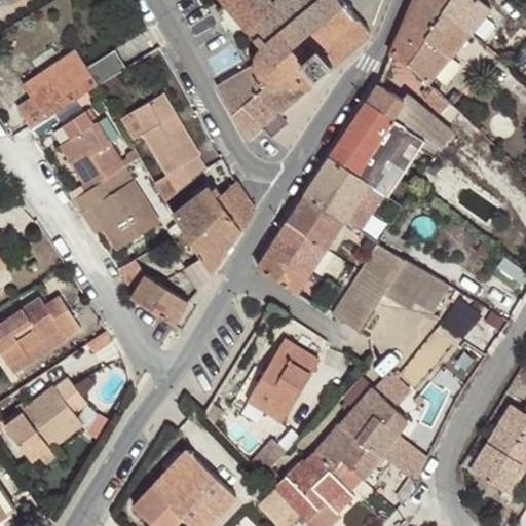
[(222,0),(247,27),(245,29),(263,48),(261,50),(259,54),(257,62),(257,65),(251,68),(219,86),(249,141),(264,126),(278,114),(371,31),(344,0),(222,0)]
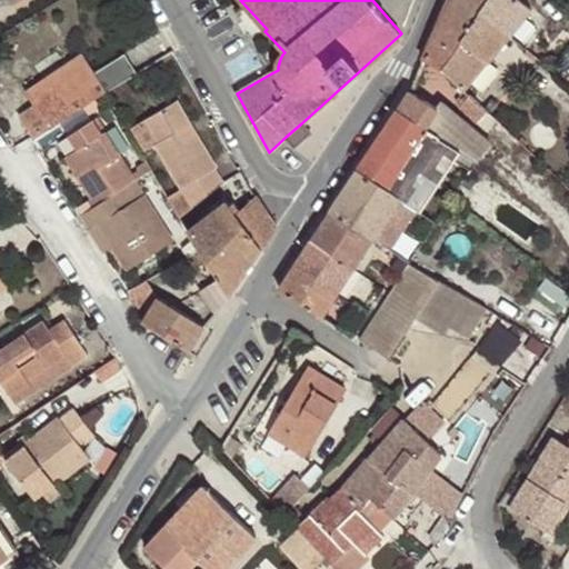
[(480,11),(487,0),(448,0),(421,58),(440,70),(480,11)]
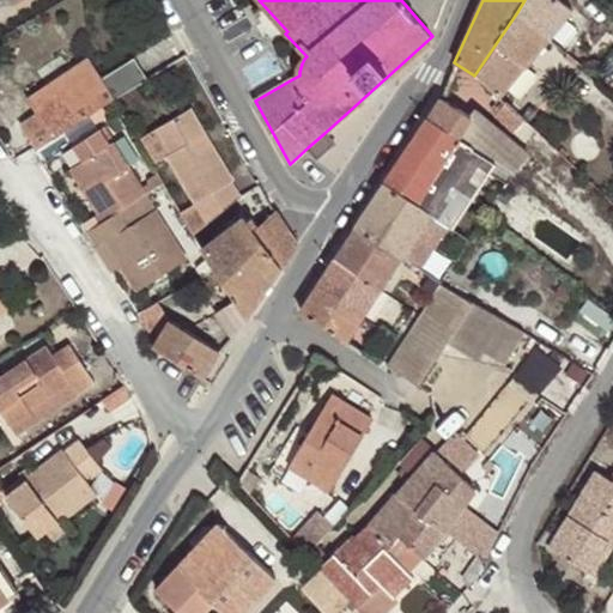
[(572,10),(562,0),(525,0),(517,12),(550,38),(572,10)]
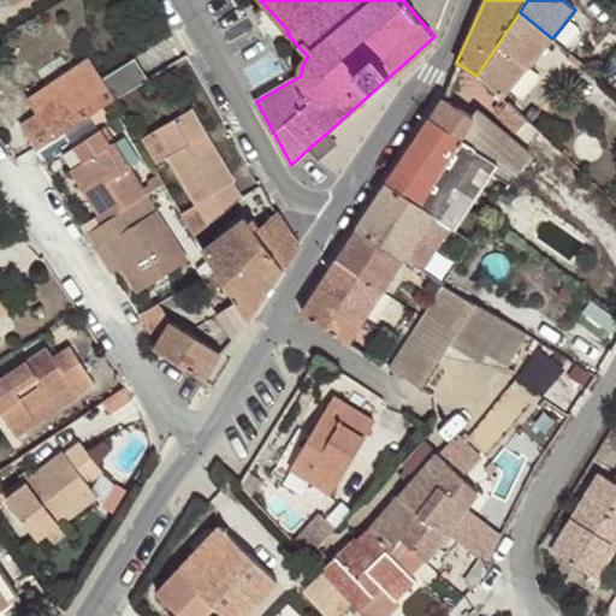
[(520,12),(477,76),(504,99),(552,39),(520,12)]
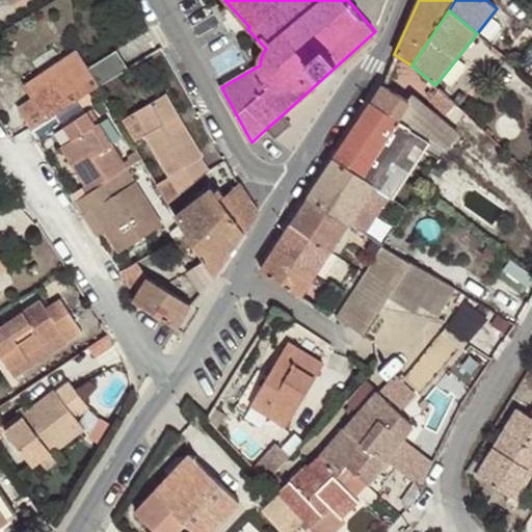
[(86,70),(81,60),(77,52),(26,86),(33,98),(49,120),(98,87),(86,70)]
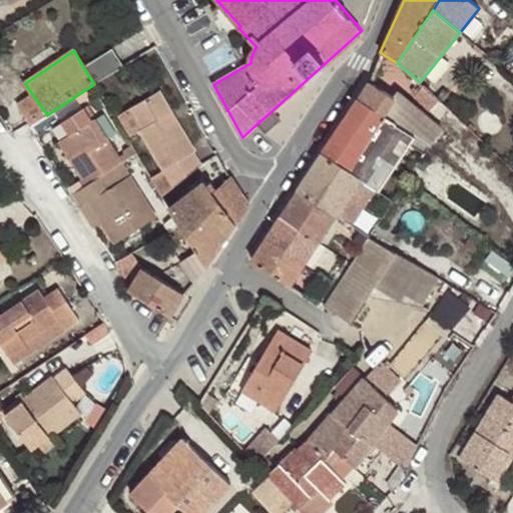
[(113,50),(83,67),(94,84),(123,66),(113,50)]
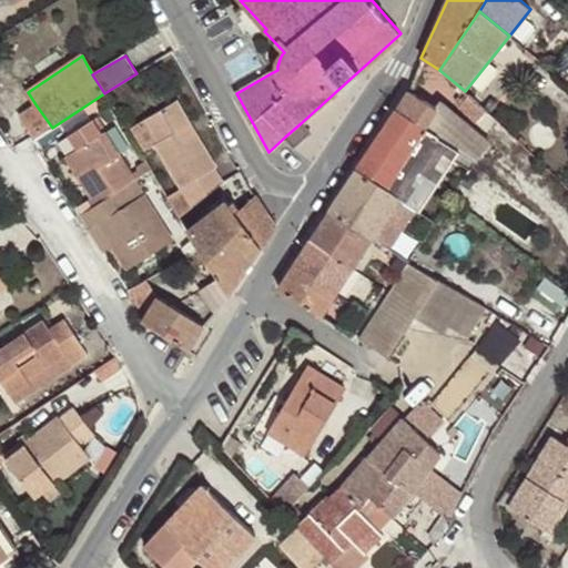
[(395,109),(425,128),(438,109),(408,89),(395,109)]
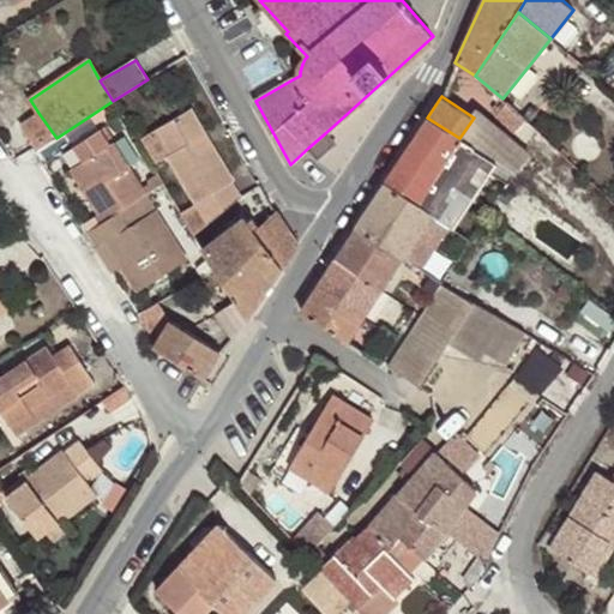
[(527,120),(506,101),(494,116),(516,136),(527,120)]
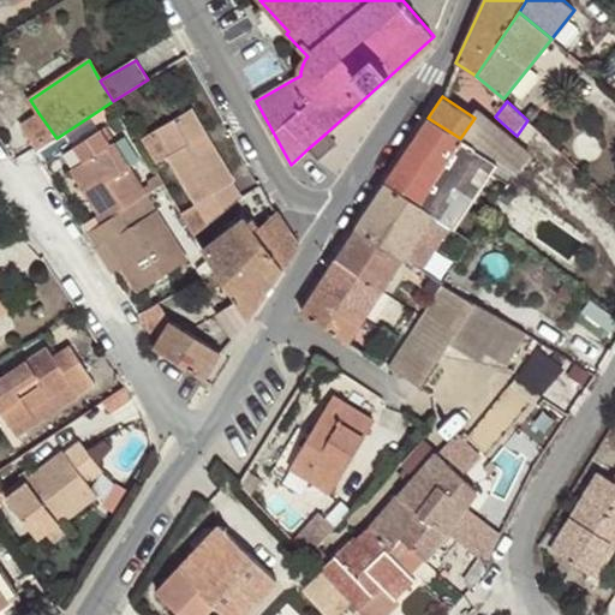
[(180,213),(195,236),(242,198),(234,183),(236,181),(213,144),(198,153),(193,144),(207,136),(192,109),(157,130),(172,155),(168,159),(196,204),(180,213)]
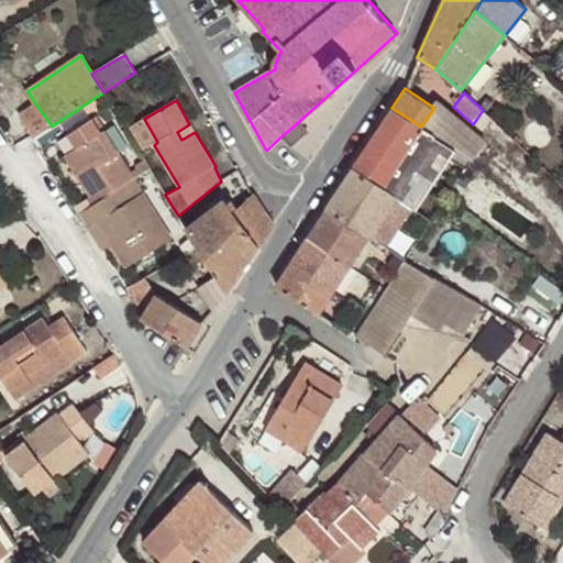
[(471,159),(484,140),(438,101),(434,108),(421,127),(457,151),(471,159)]
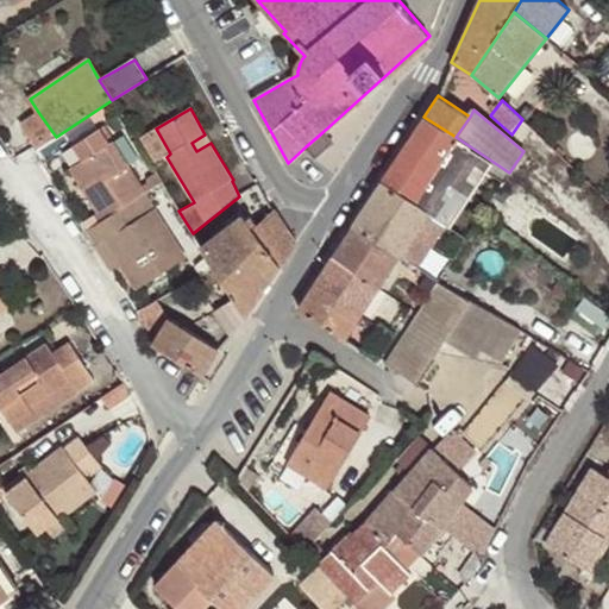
[(37,149),(56,137),(38,112),(20,125),(35,145),(37,149)]
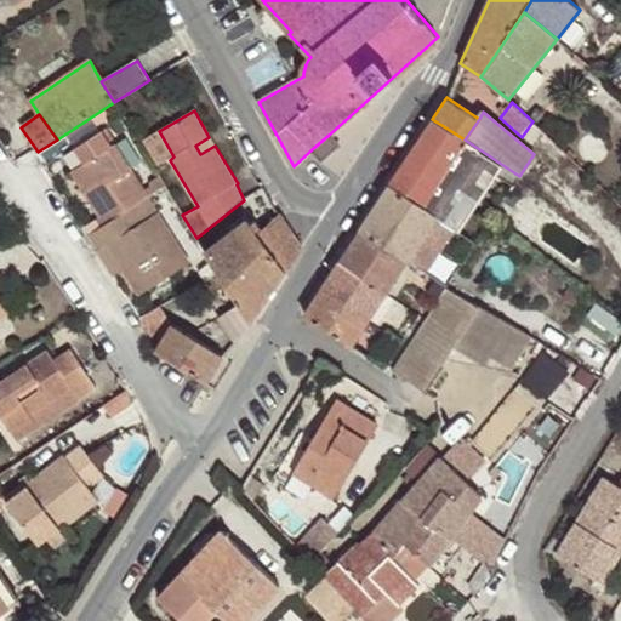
[(437,215),(460,232),(505,166),(465,140),(432,119),(391,184),(437,215)]
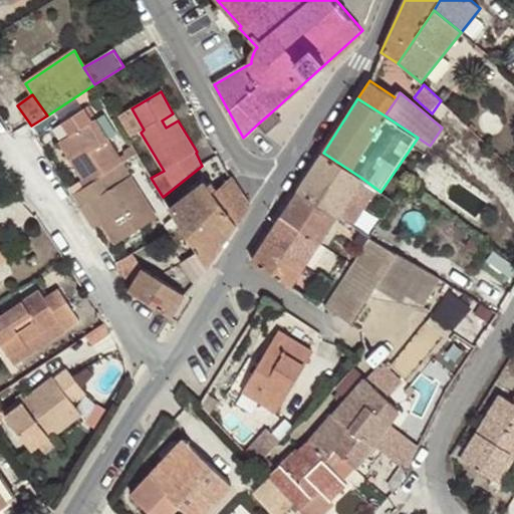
[(92,121),(95,119),(87,106),(83,109),(92,121)]
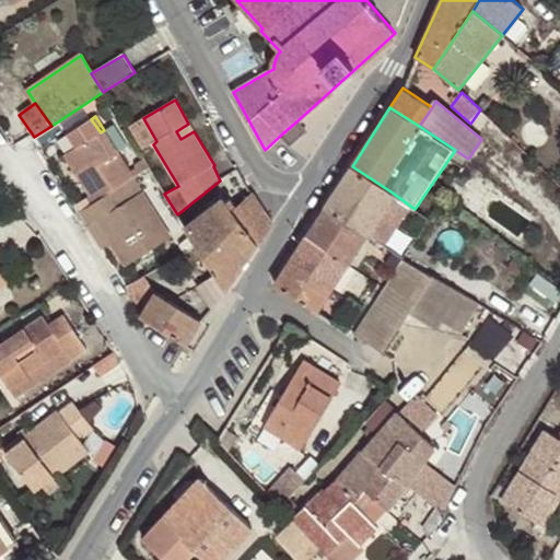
[(142,150),(153,144),(156,141),(143,118),(129,127),(142,150)]
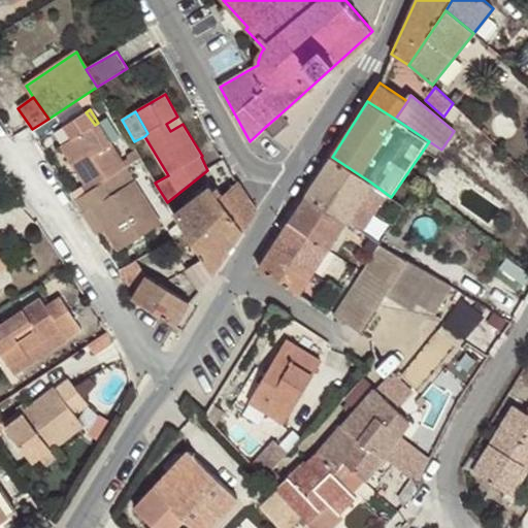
[(126,167),(140,159),(136,153),(123,162),(98,123),(95,125),(86,112),(56,131),(63,143),(60,145),(89,192),(126,167)]
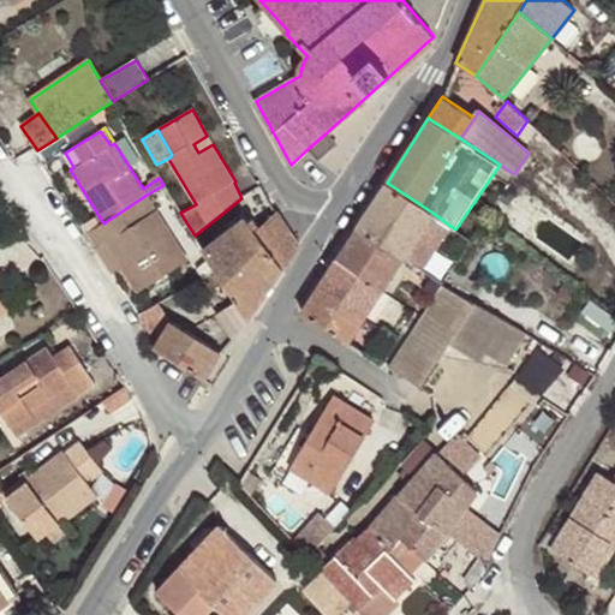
[(335,145),(326,133),(309,148),(320,156),(335,145)]
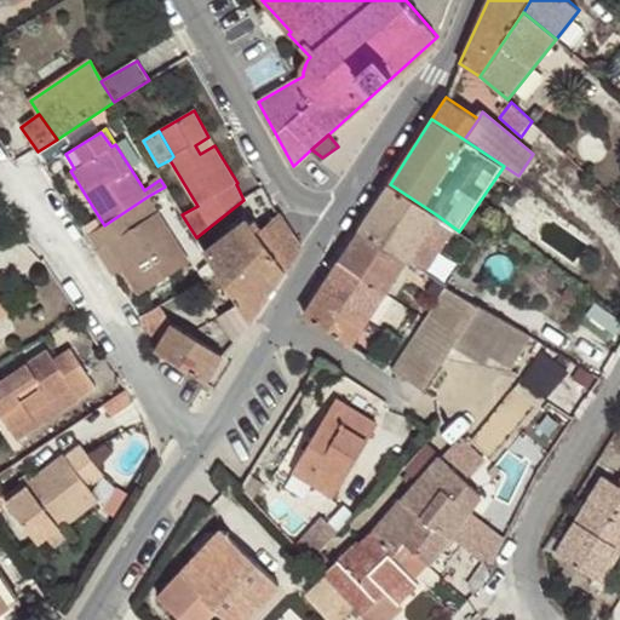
[(200,154),(214,145),(208,137),(195,145),(200,154)]
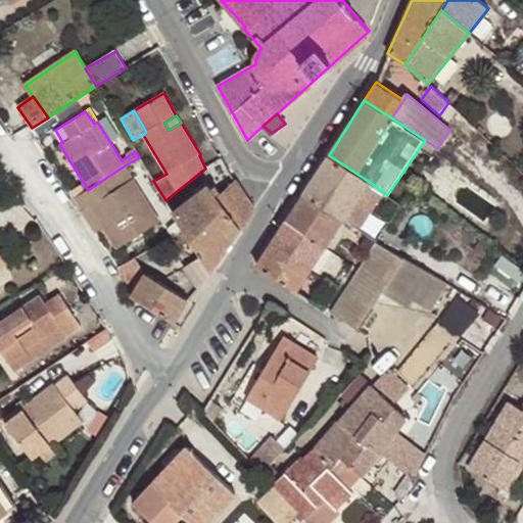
[(342,220),(368,181),(329,155),(303,194),(342,220)]
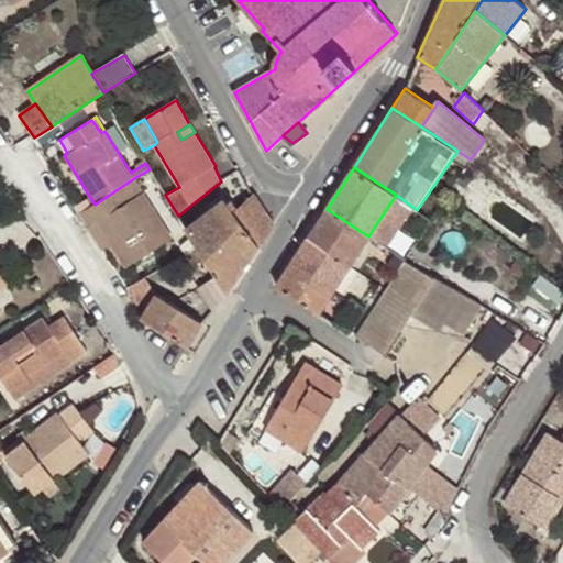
[(173,238),(134,178),(95,205),(88,209),(98,223),(127,268),(173,238)]
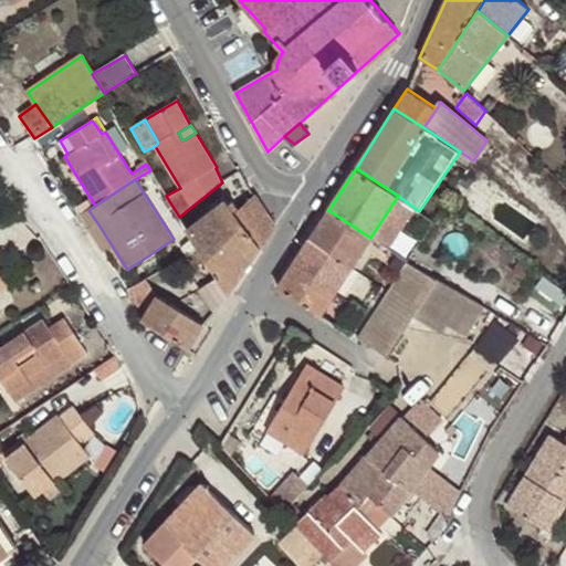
[(229,292),(229,293),(278,227),(255,195),(237,215),(227,200),(186,229),(188,232),(198,247),(208,262),(229,292)]
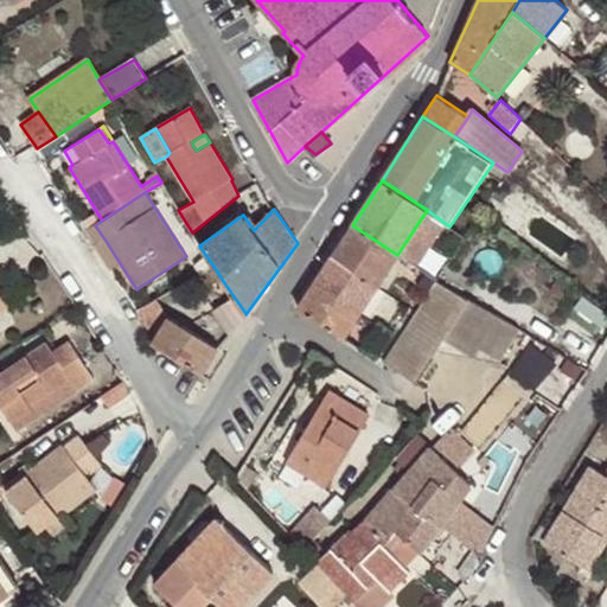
[(95,225),(85,230),(97,246),(106,241),(95,225)]
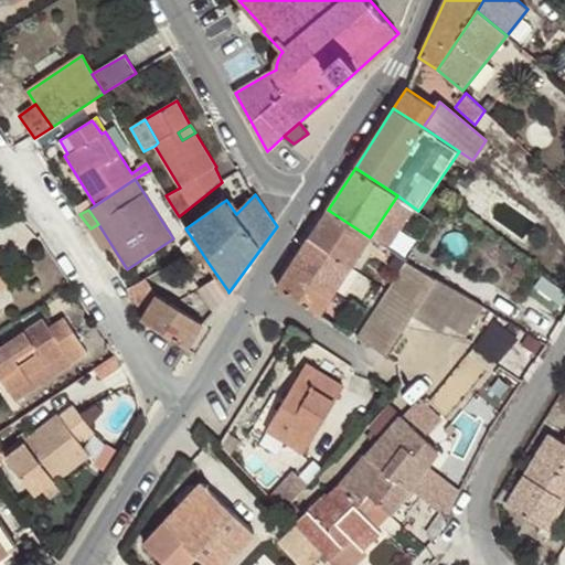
[(370,237),(328,210),(309,238),(351,267),(370,237)]
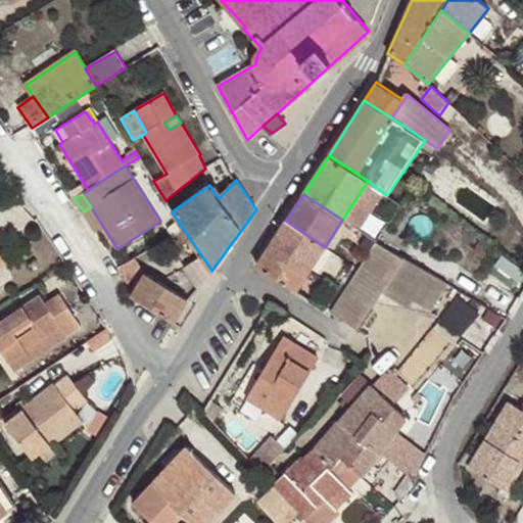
[(183,228),(174,215),(161,223),(170,236),(183,228)]
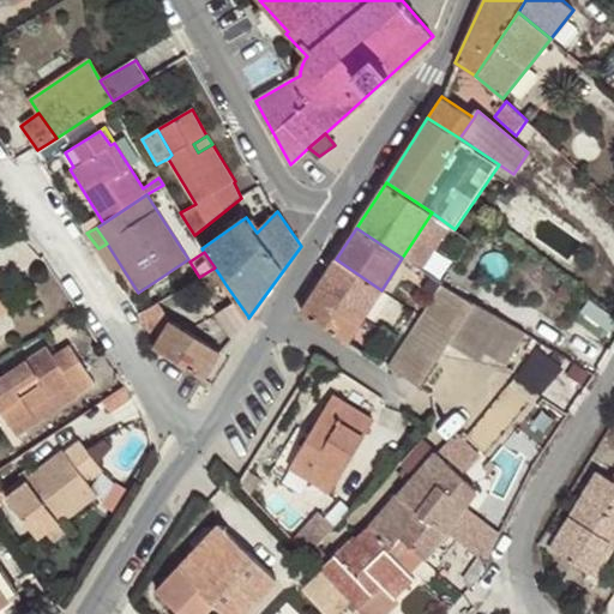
[(318,287),(363,318),(381,290),(336,259),(318,287)]
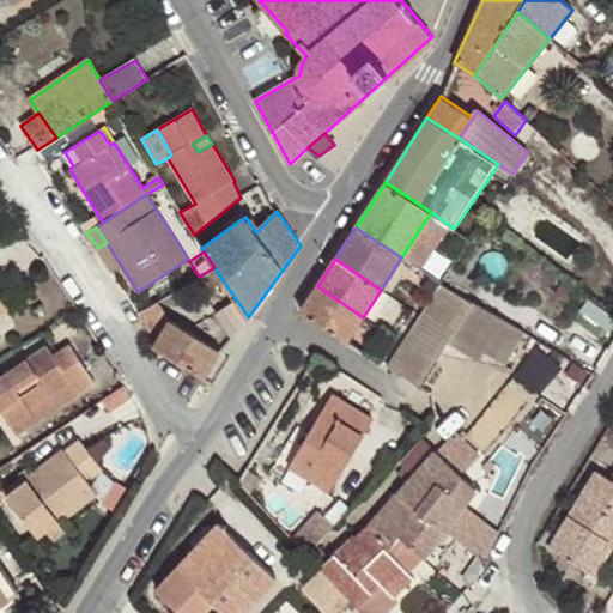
[(214,267),(199,277),(210,293),(225,284),(214,267)]
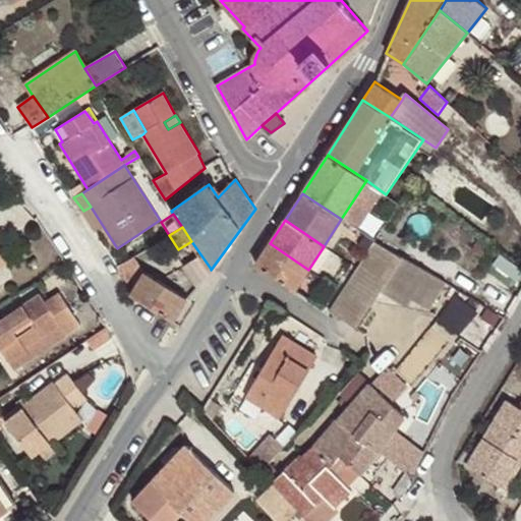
[(199,286),(211,269),(191,241),(178,249),(172,252),(199,286)]
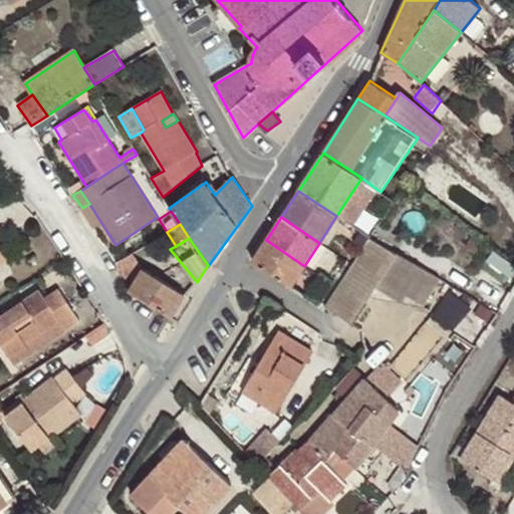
[(291,285),(304,266),(266,240),(253,261),(291,285)]
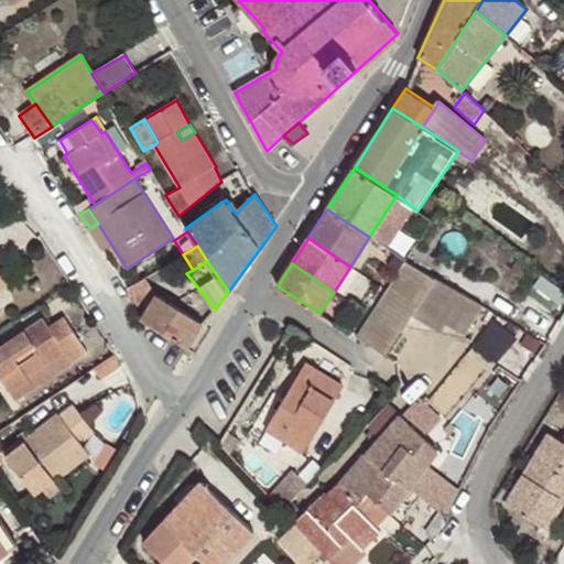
[(434,280),(404,263),(377,306),(356,337),(384,357),(405,325),(404,325),(411,316),(434,280)]
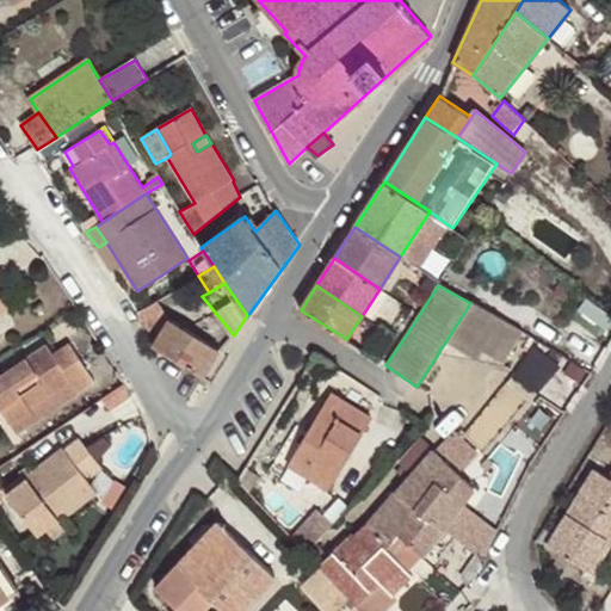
[(159,302),(140,313),(156,343),(155,346),(203,377),(221,349),(170,319),(159,302)]
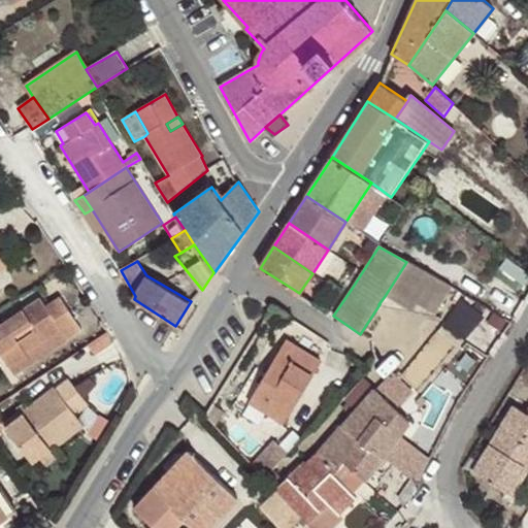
[(450,288),(407,261),(406,262),(385,296),(410,312),(416,305),(431,315),(450,288)]
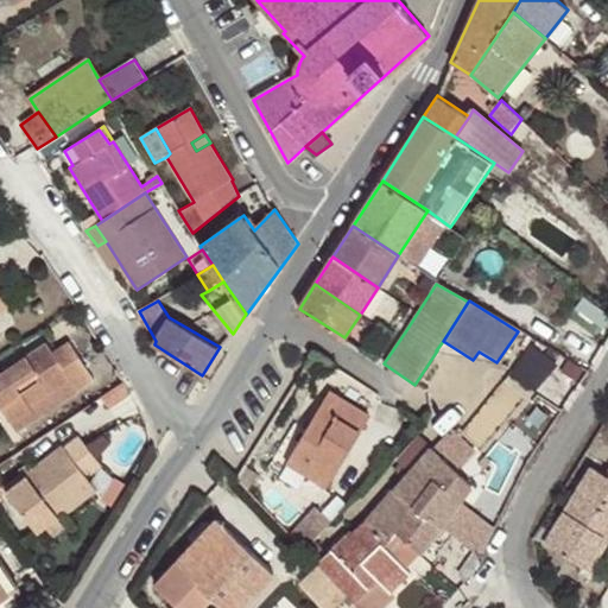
[(95,380),(70,341),(54,353),(46,343),(0,373),(0,405),(17,431),(95,380)]
